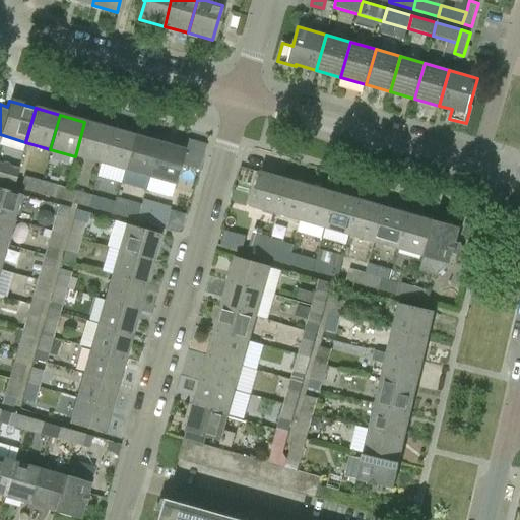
[(84,122),(75,156),(100,163),(109,129),(84,122)]
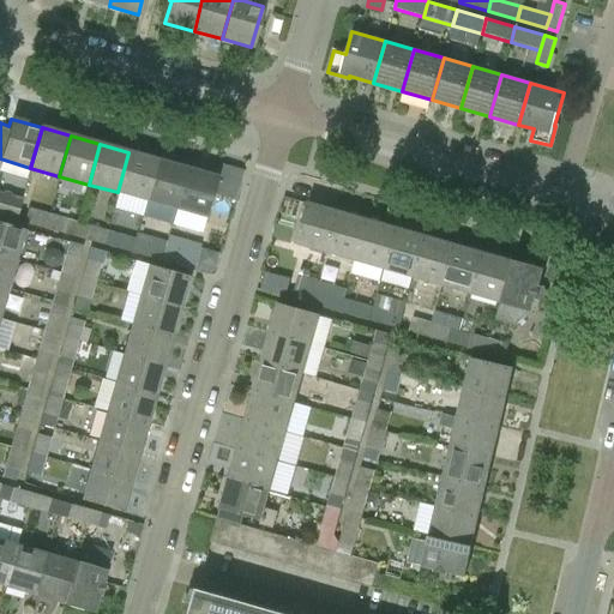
[(128,152),(118,192),(146,200),(158,161),(128,152)]
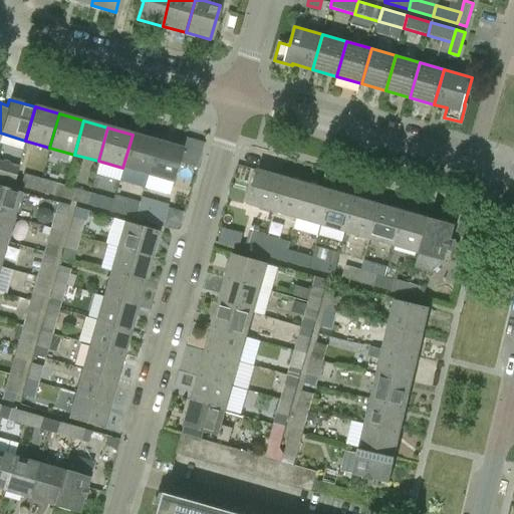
[(133,135),(122,168),(147,175),(157,142),(133,135)]
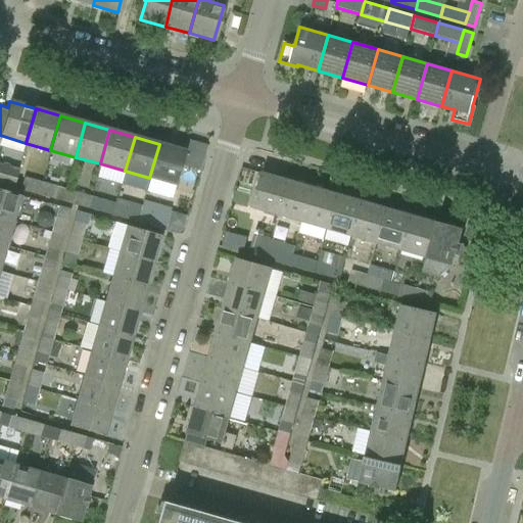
[(159,144),(149,178),(176,186),(185,151),(159,144)]
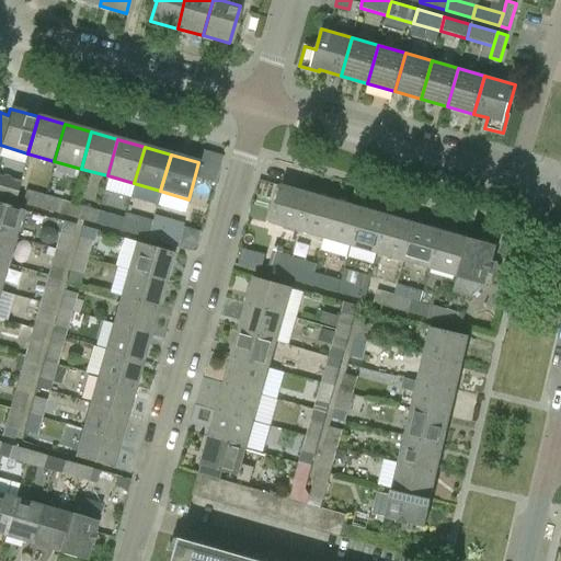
[(19,183),(0,178),(0,195),(14,199),(19,183)]
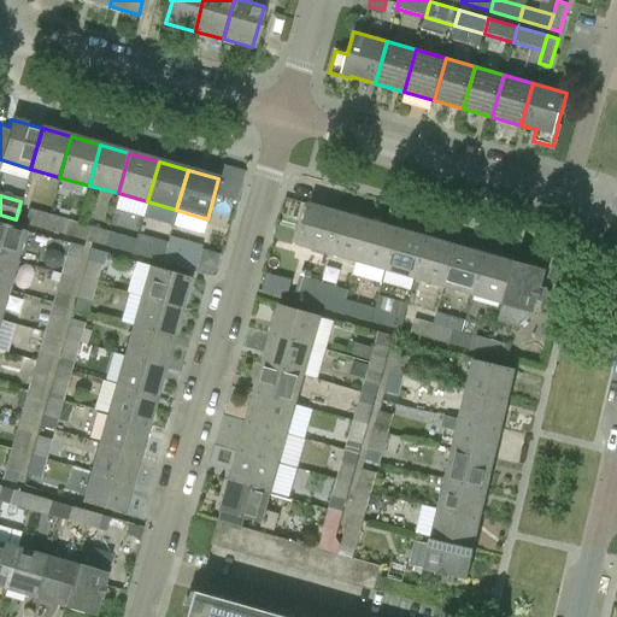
[(327,252),(339,212),(309,204),(298,244),(327,252)]
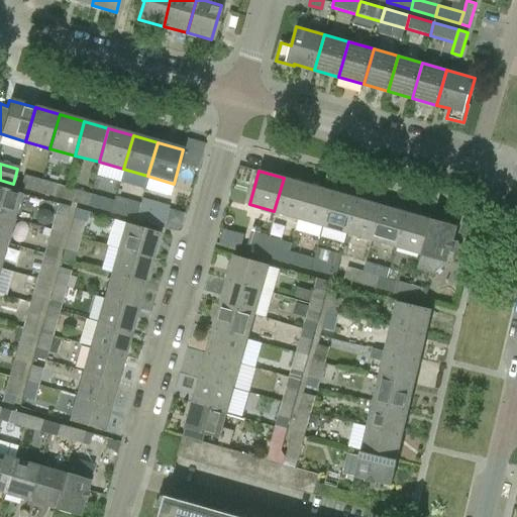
[(22,176),(19,187),(37,192),(40,181),(22,176)]
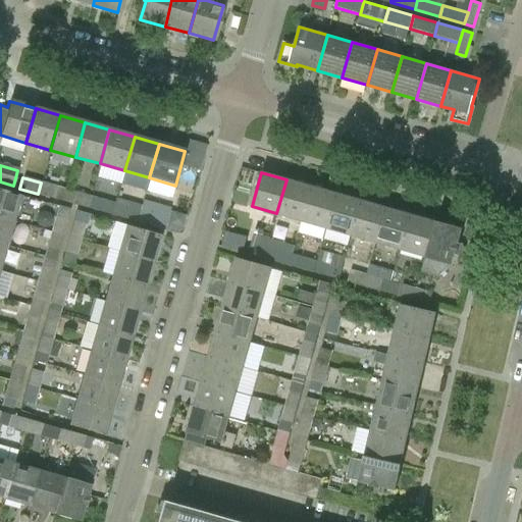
[(286,179),(276,213),(302,220),(311,187),(286,179)]
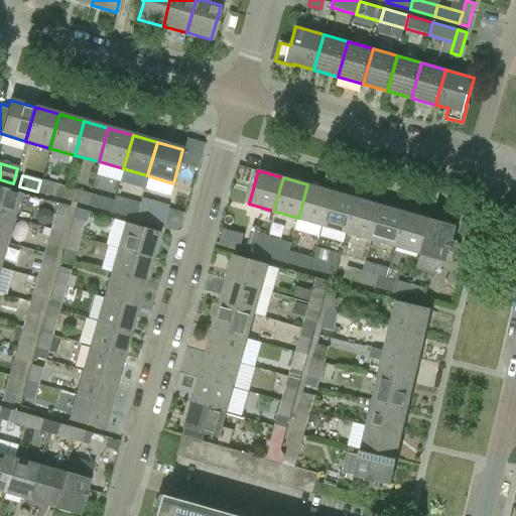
[(37,191),(52,197),(56,184),(40,180),(37,191)]
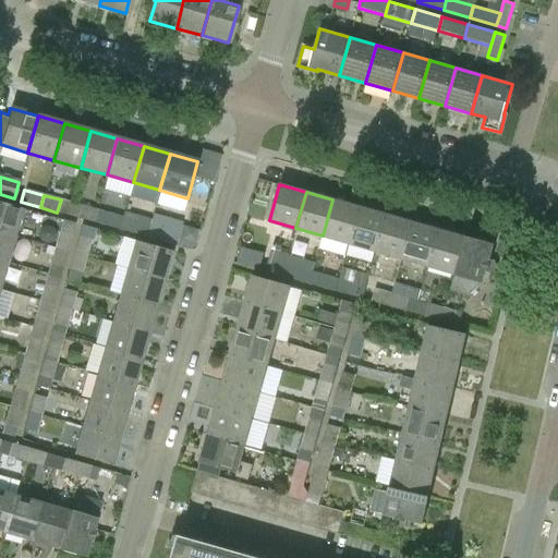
[(332,199),(323,235),(349,243),(360,206),(332,199)]
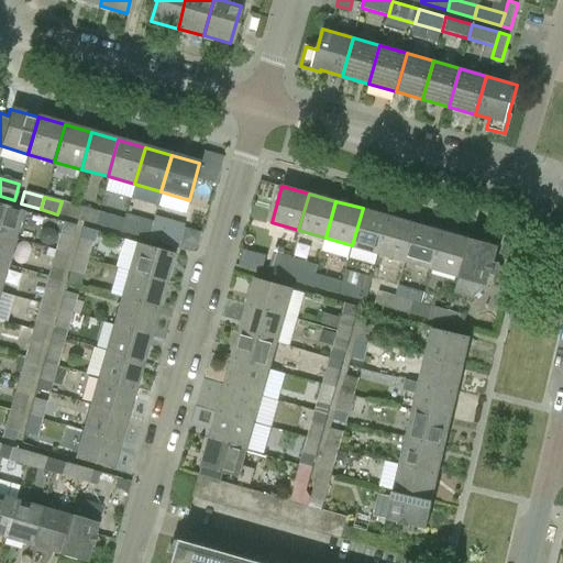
[(0,234),(13,239),(22,211),(0,205),(0,234)]
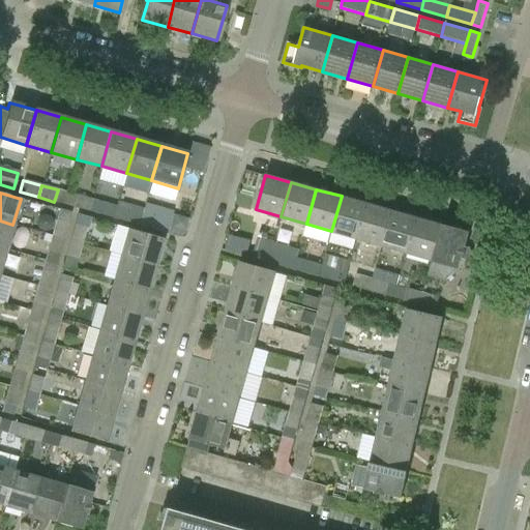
[(75,195),(71,207),(88,211),(92,200),(75,195)]
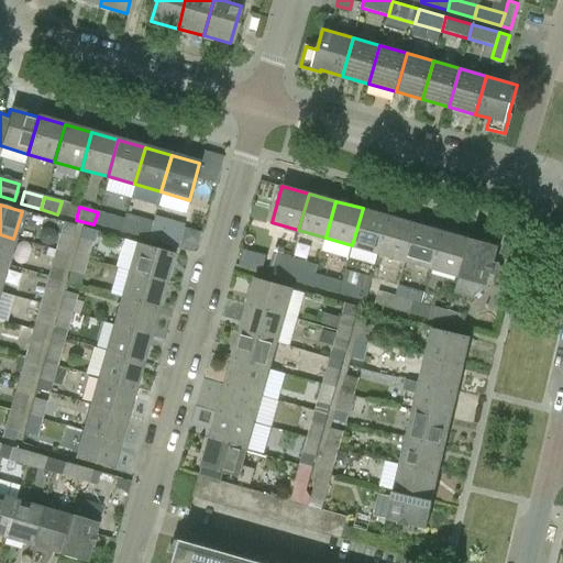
[(363,208),(352,245),(378,253),(389,216),(363,208)]
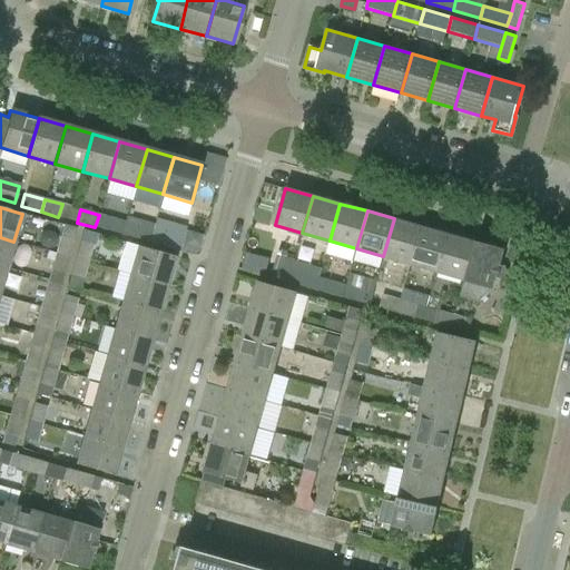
[(99,215),(95,227),(121,235),(126,223),(125,222),(99,215)]
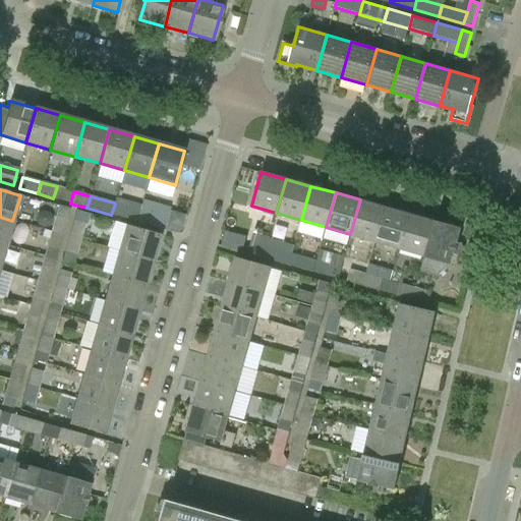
[(140,206),(115,198),(114,203),(115,204),(111,215),(136,222),(140,206)]
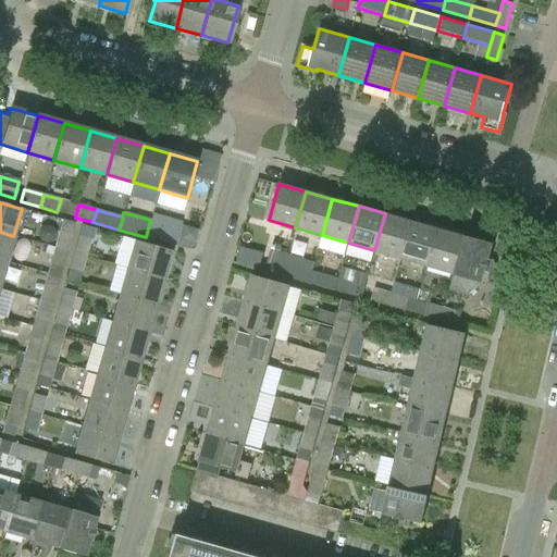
[(181,225),(182,221),(152,213),(150,220),(146,237),(174,245),(181,225)]
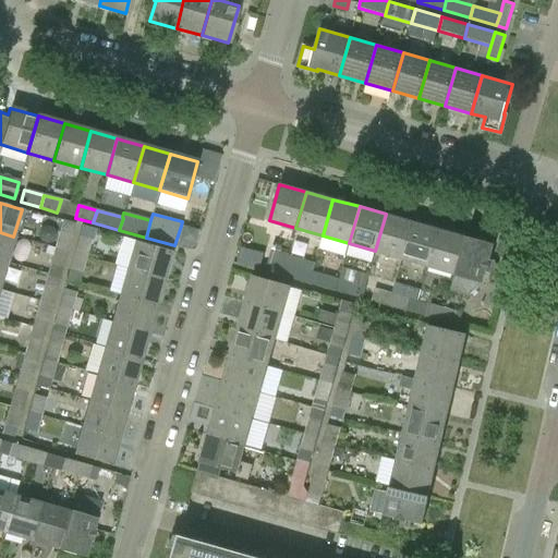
[(386,214),(375,251),(401,258),(412,221),(386,214)]
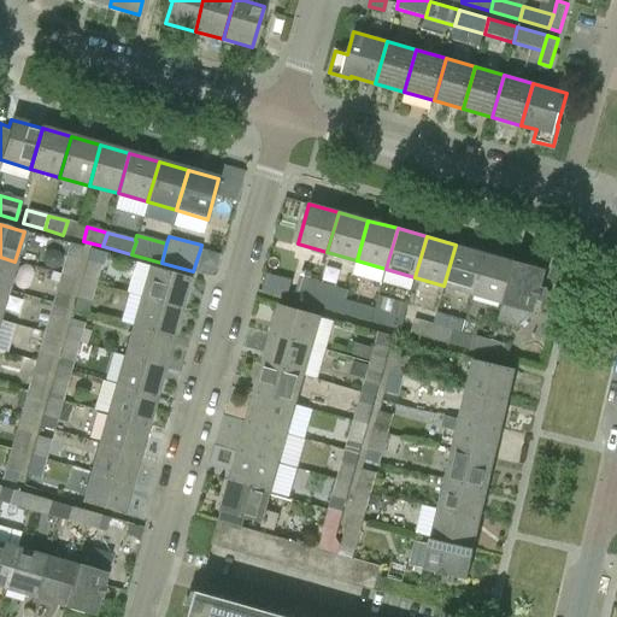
[(82,248),(68,244),(59,274),(74,278),(82,248)]
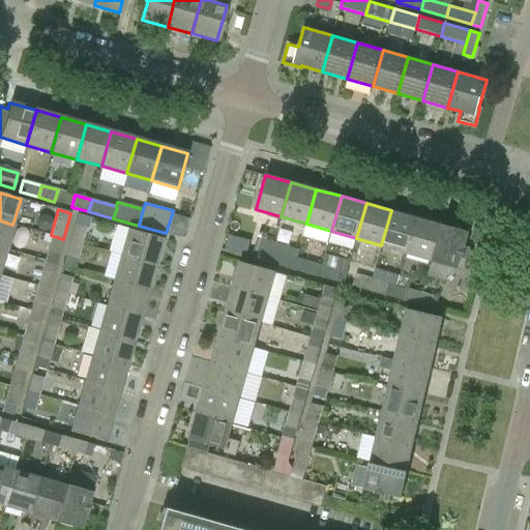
[(391,210),(381,245),(407,253),(416,217),(391,210)]
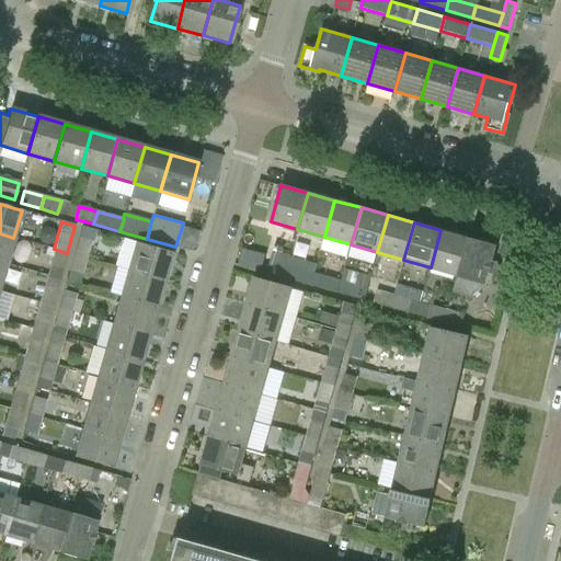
[(190,251),(193,252),(196,250),(201,232),(182,227),(175,247),(190,251)]
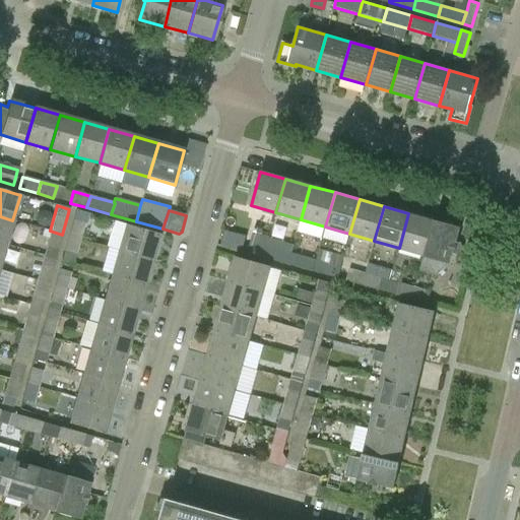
[(408,213),(399,248),(424,255),(434,220),(408,213)]
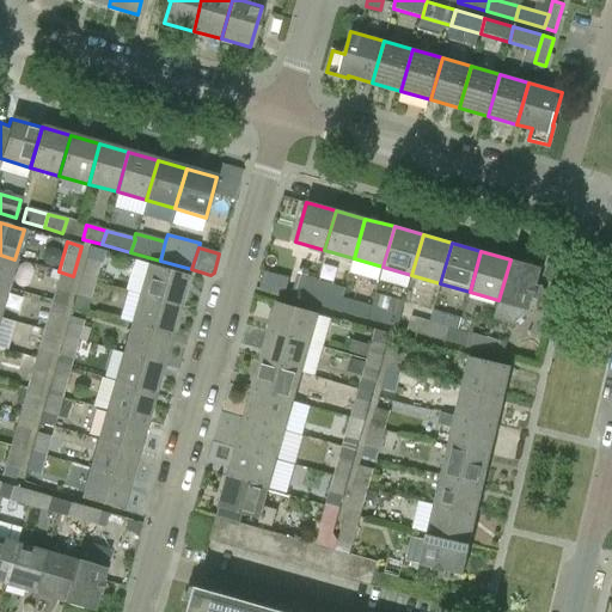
[(0,286),(7,288),(14,259),(0,255),(0,286)]
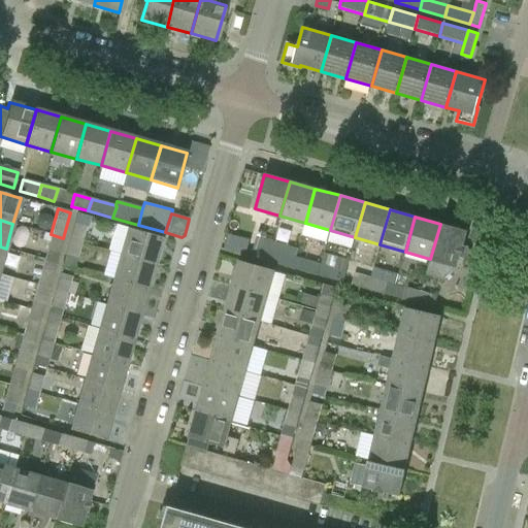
[(454,267),(456,267),(459,257),(465,259),(468,246),(463,244),(467,230),(441,223),(440,224),(430,259),(426,274),(443,279),(453,271),(454,267)]
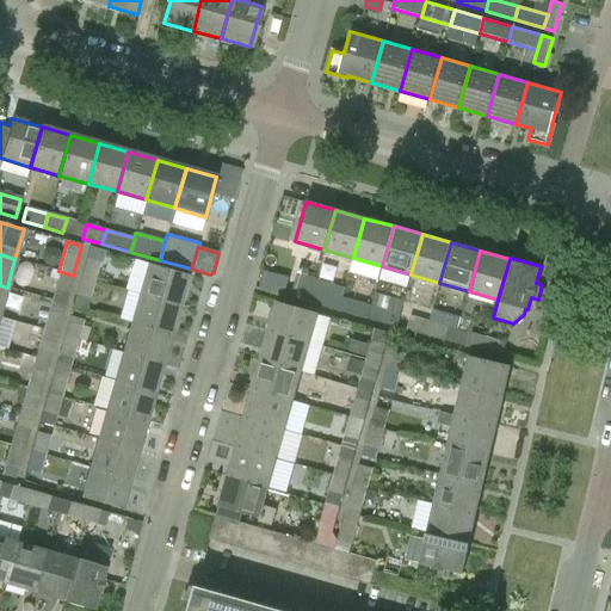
[(99,263),(85,259),(79,277),(93,282),(99,263)]
